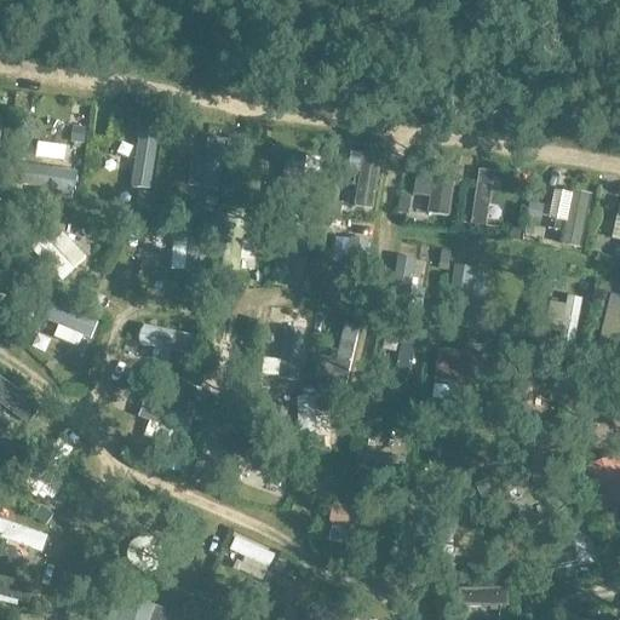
[(70,127),(69,143),(82,144),(85,128),(70,127)]
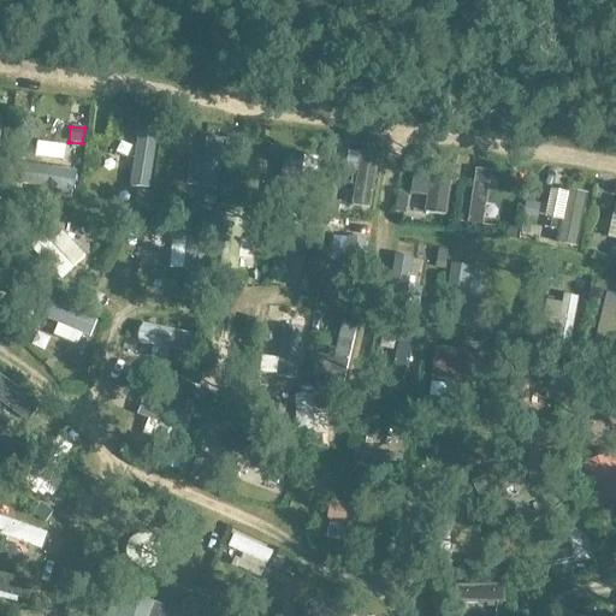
[(130,167),(128,178),(126,185),(146,188),(154,137),(136,135),(130,167)]
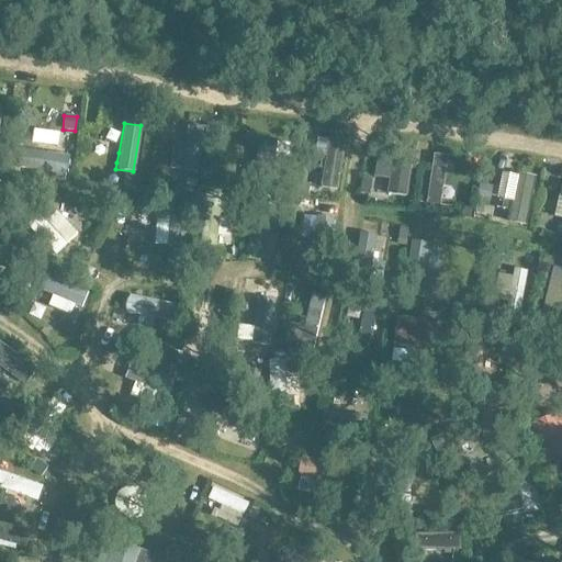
[(169,181),(175,182),(178,168),(171,167),(177,135),(160,132),(152,179),(169,181)]
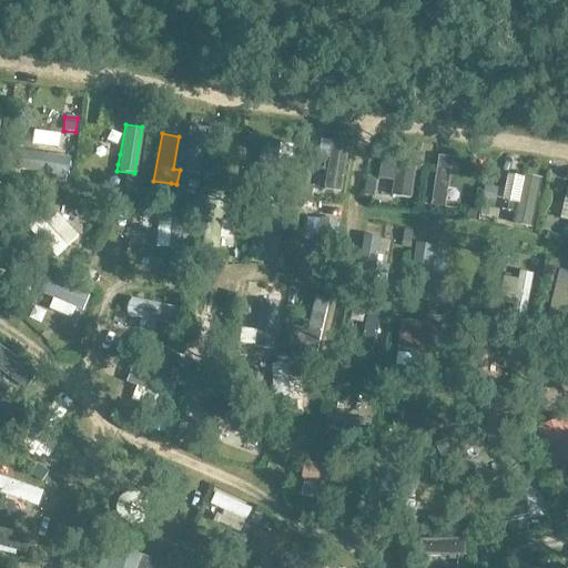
[(333,141),(330,161),(325,160),(323,171),(327,172),(324,190),(342,193),(351,143),(333,141)]
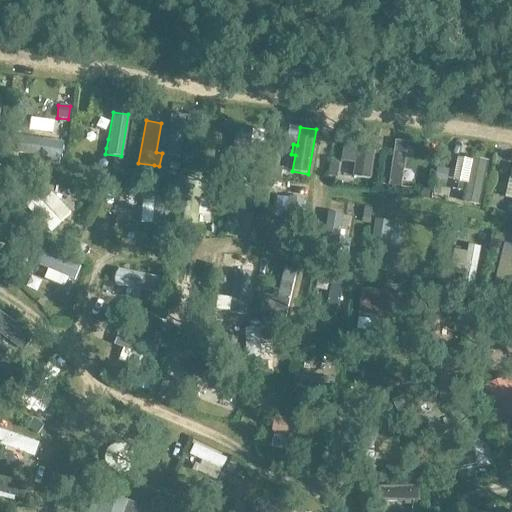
[(226,151),(225,162),(260,166),(264,132),(236,128),(234,151),(226,151)]
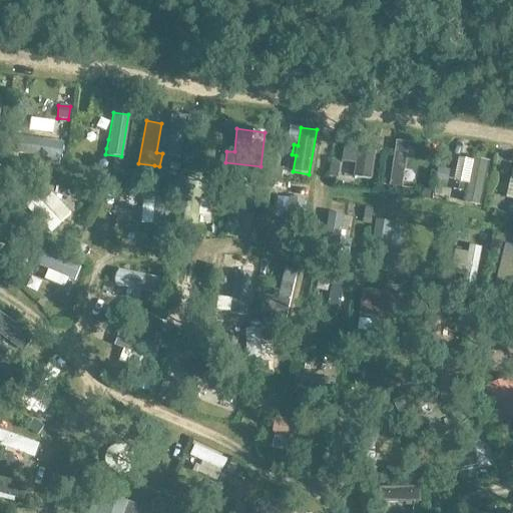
[(358,162),(355,175),(373,178),(380,137),(363,134),(361,142),(347,139),(343,160),(358,162)]
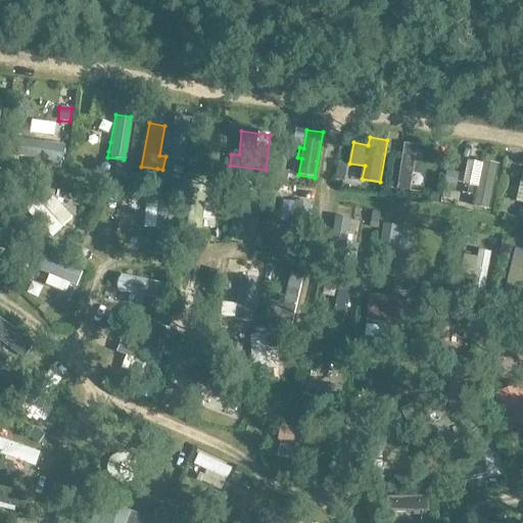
[(59,145),(33,143),(33,139),(25,138),(25,142),(13,140),(11,155),(57,160),(59,145)]
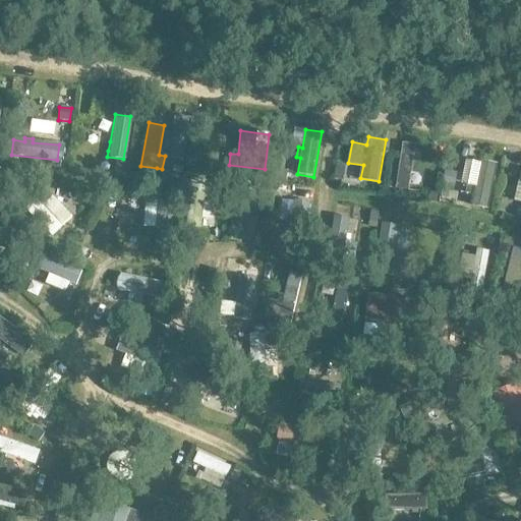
[(417,145),(404,142),(396,195),(409,196),(417,145)]
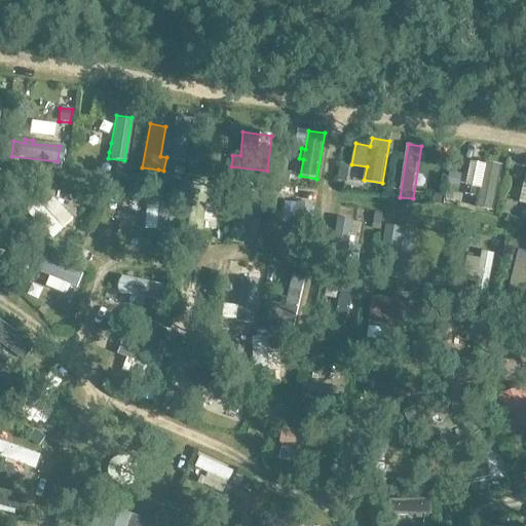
[(117,164),(115,178),(126,179),(128,166),(117,164)]
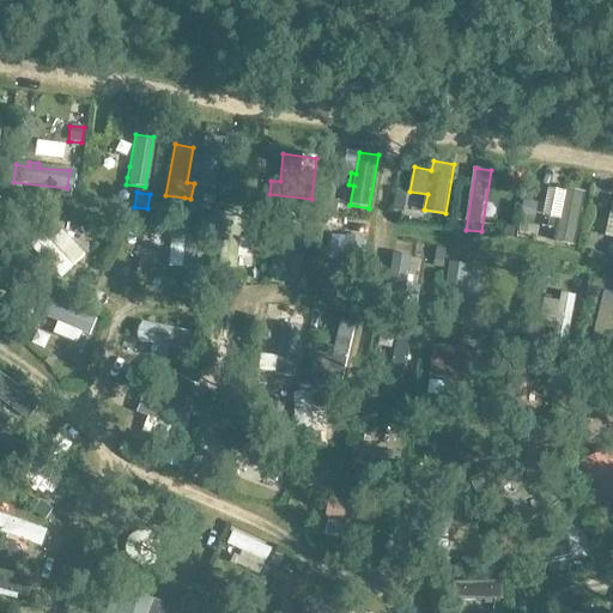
[(204,194),(201,205),(213,206),(214,195),(204,194)]
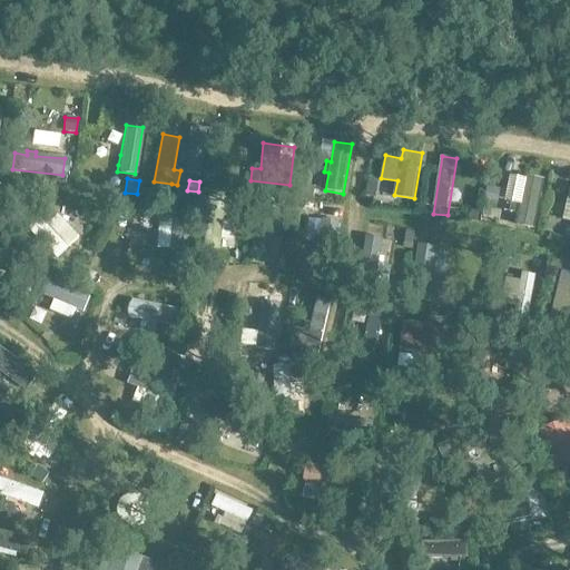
[(366,184),(364,198),(374,199),(376,186),(366,184)]
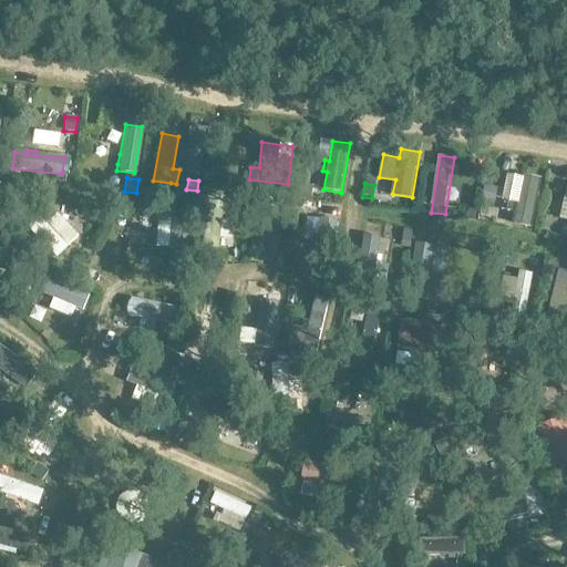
[(309,197),(310,186),(300,184),(298,196),(309,197)]
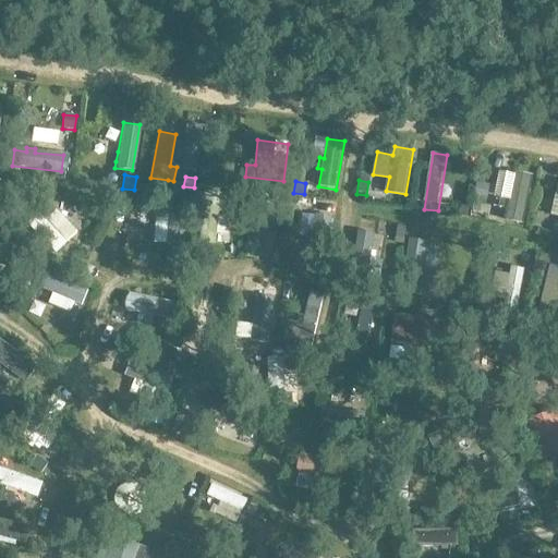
[(476,185),(474,197),(486,199),(488,187),(476,185)]
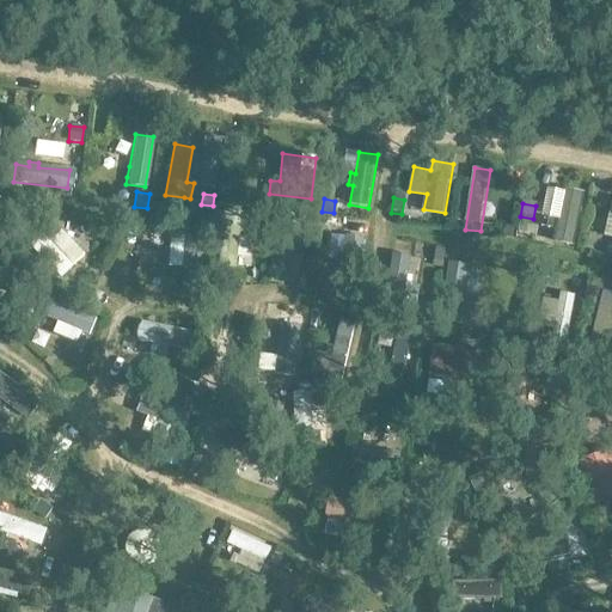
[(219,267),(237,269),(242,212),(224,210),(219,267)]
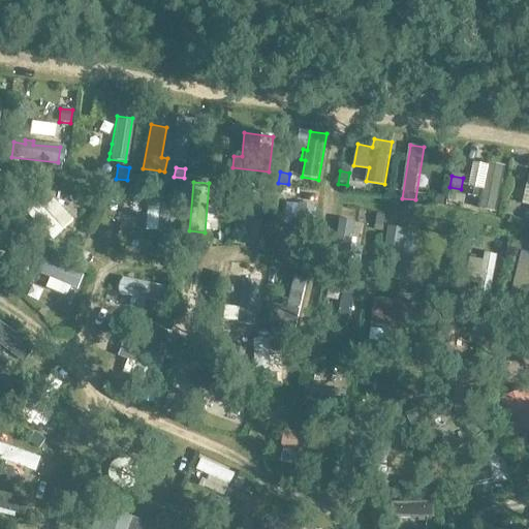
[(528,184),(525,183),(515,216),(528,220),(528,215),(528,184)]
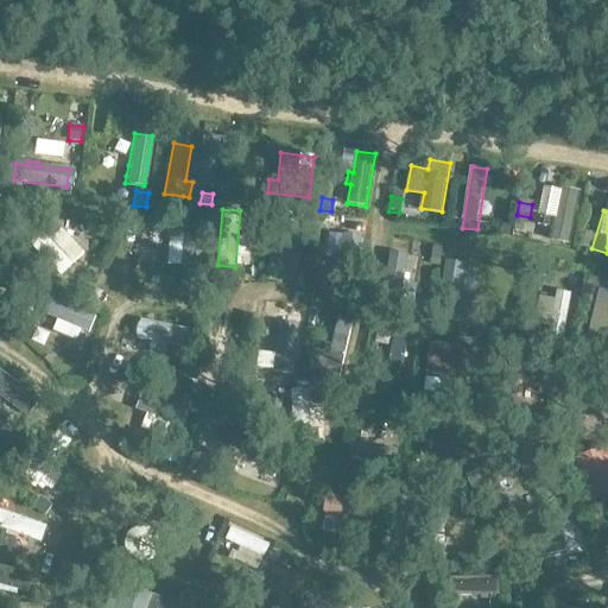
[(525,221),(515,220),(514,232),(523,233),(525,221)]
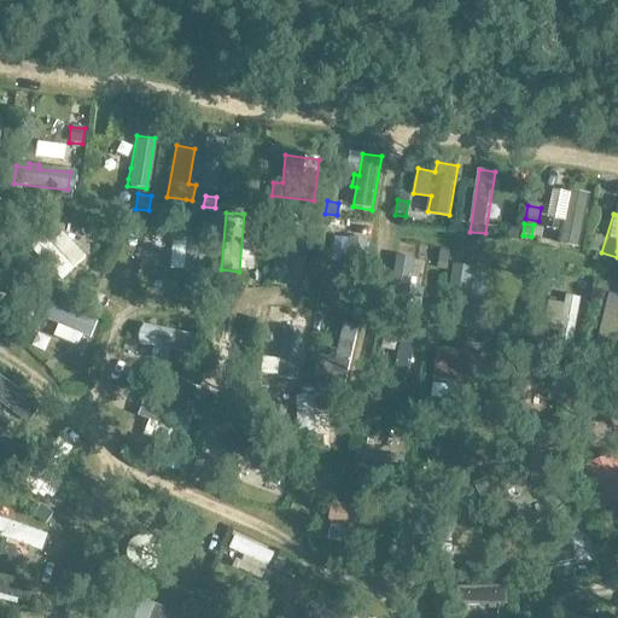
[(315,251),(299,248),(304,231),(284,225),(273,268),(292,274),(293,269),(309,273),(315,251)]
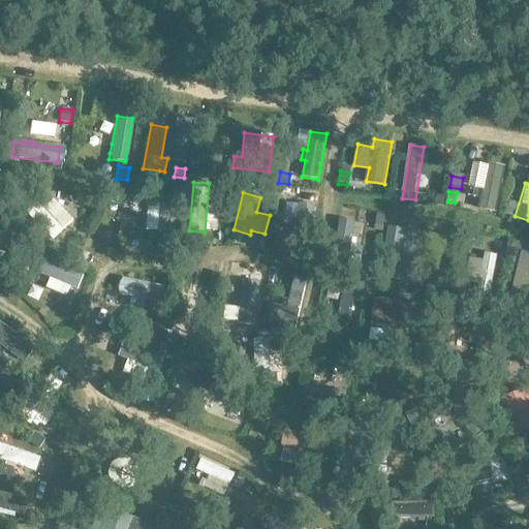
[(37,200),(26,212),(54,240),(75,219),(52,195),(41,206),(37,200)]
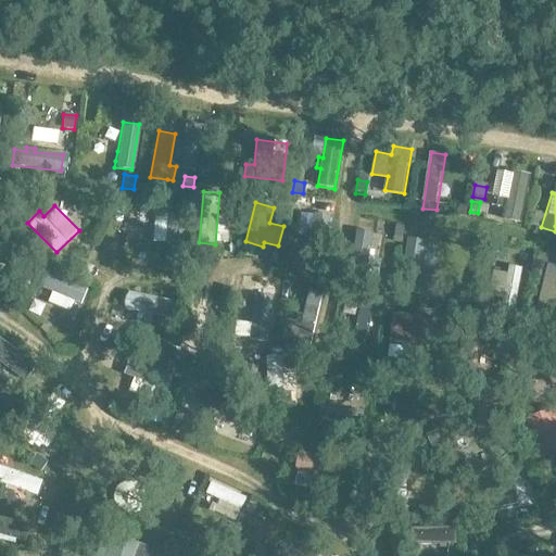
[(467,206),(458,205),(457,215),(467,216),(467,206)]
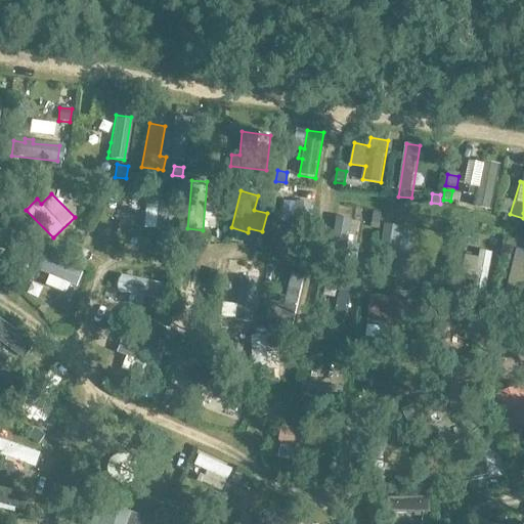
[(157,229),(173,230),(175,197),(159,195),(157,229)]
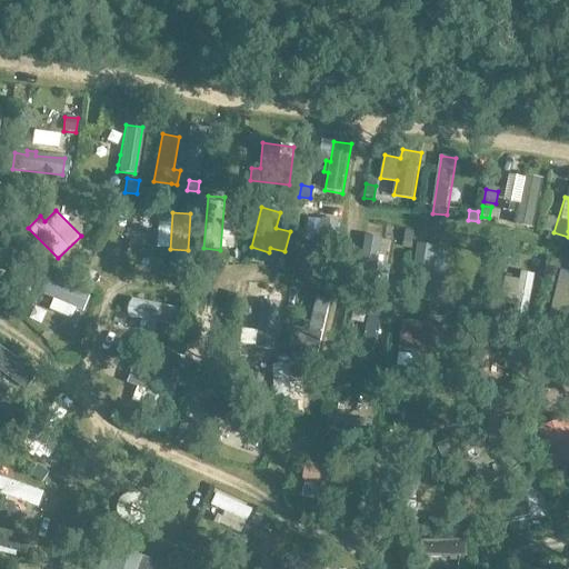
[(340,221),(328,219),(327,222),(317,220),(312,248),(323,249),(320,268),(332,270),(340,221)]
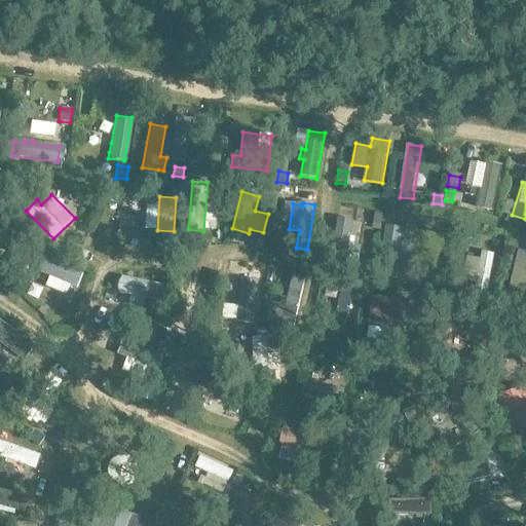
[(379,230),(381,214),(373,213),(371,229),(379,230)]
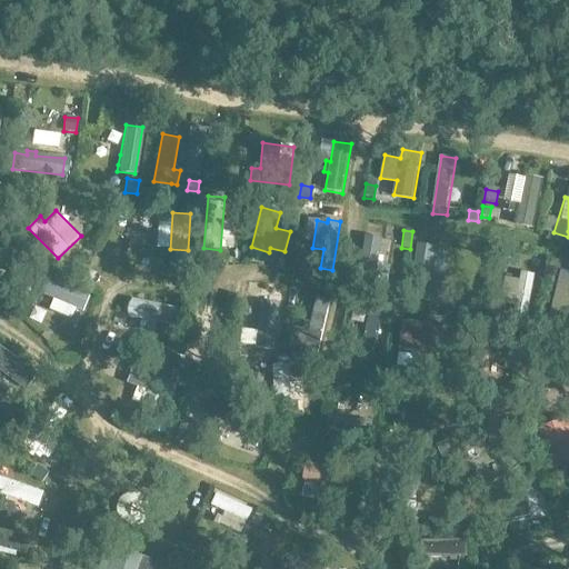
[(0,236),(0,258),(13,273),(23,265),(0,236)]
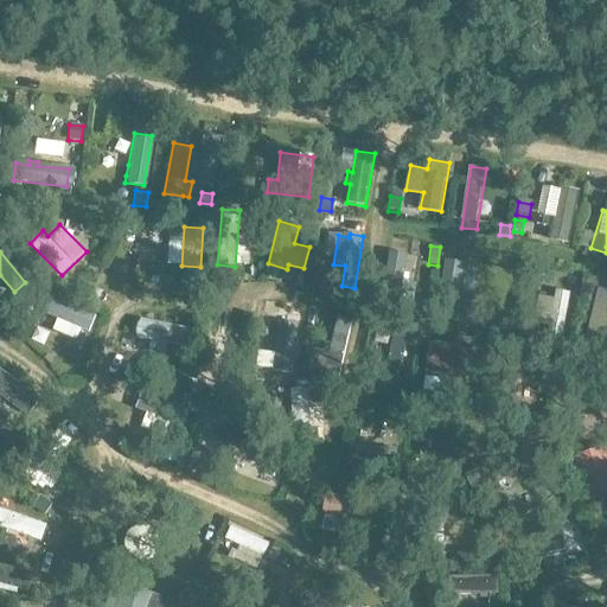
[(521,260),(517,275),(528,279),(531,262),(521,260)]
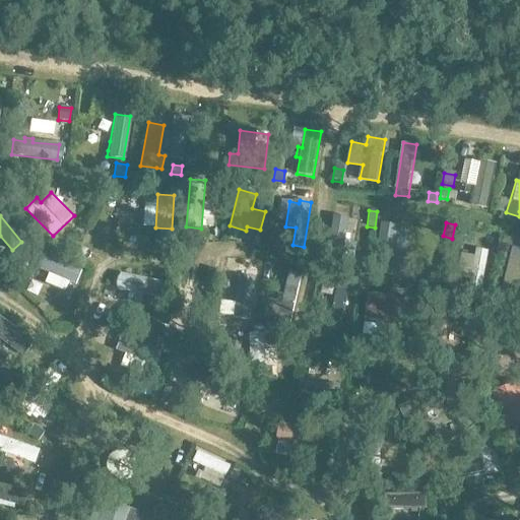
[(505,238),(502,251),(511,253),(513,240),(505,238)]
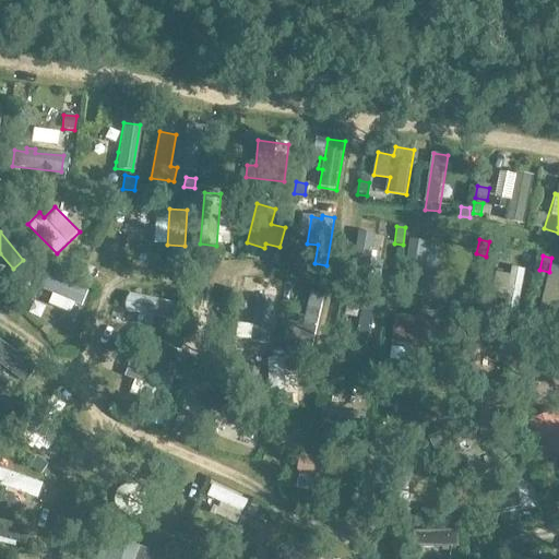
[(554,321),(558,300),(558,268),(551,266),(538,317),(554,321)]
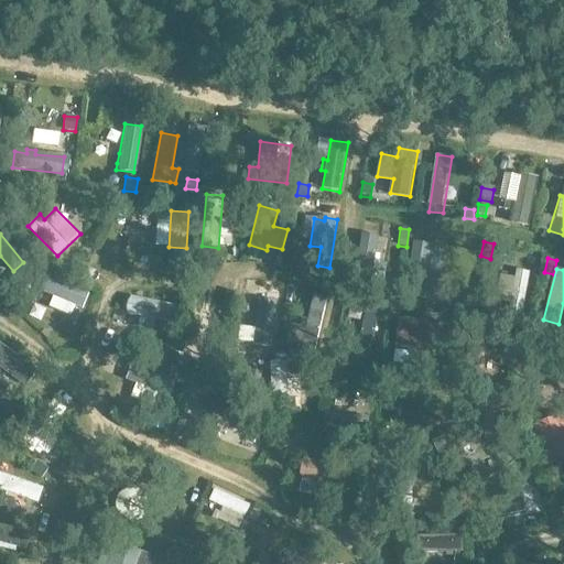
[(45,274),(39,290),(54,296),(49,308),(61,313),(62,308),(72,313),(75,305),(77,307),(84,310),(90,293),(45,274)]
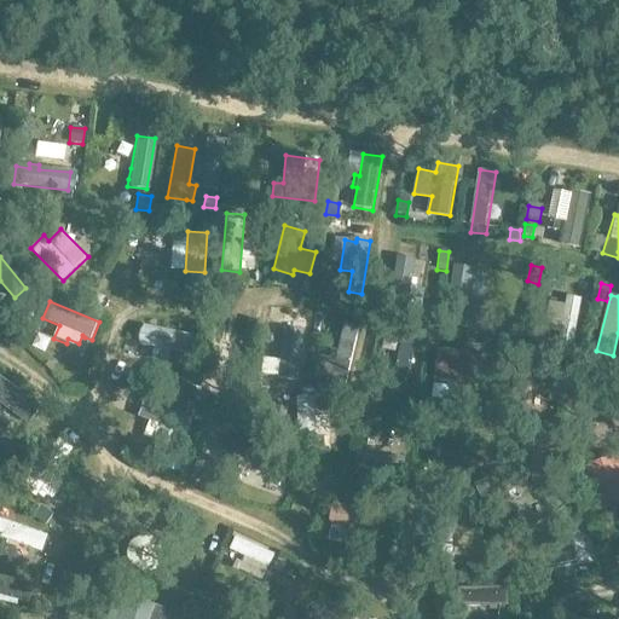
[(360,325),(346,322),(340,350),(334,348),(331,358),(316,354),(310,380),(346,388),(360,325)]
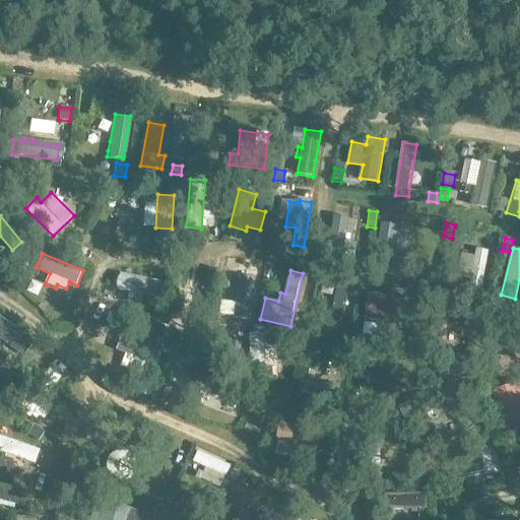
[(212,280),(200,277),(192,319),(204,322),(212,280)]
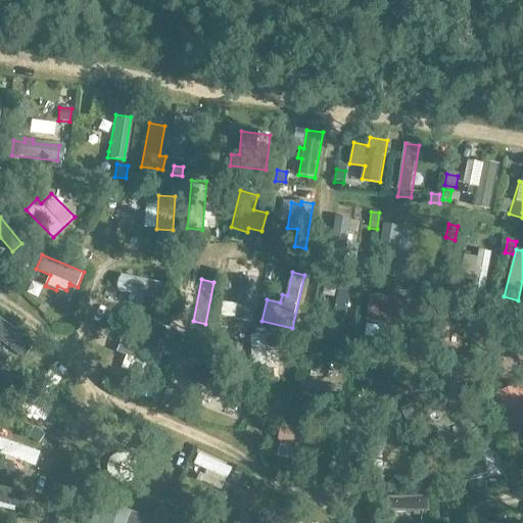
[(329,337),(341,340),(353,283),(342,281),(339,297),(326,294),(323,310),(334,313),(329,337)]
